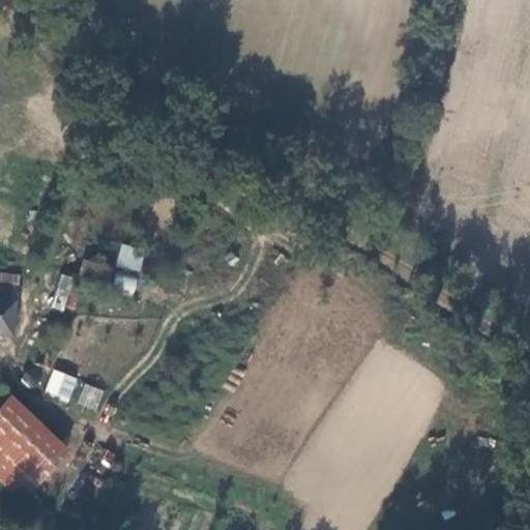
[(98,261),(83,258),(79,281),(136,291),(139,272),(115,268),(119,244),(101,241),(98,261)]
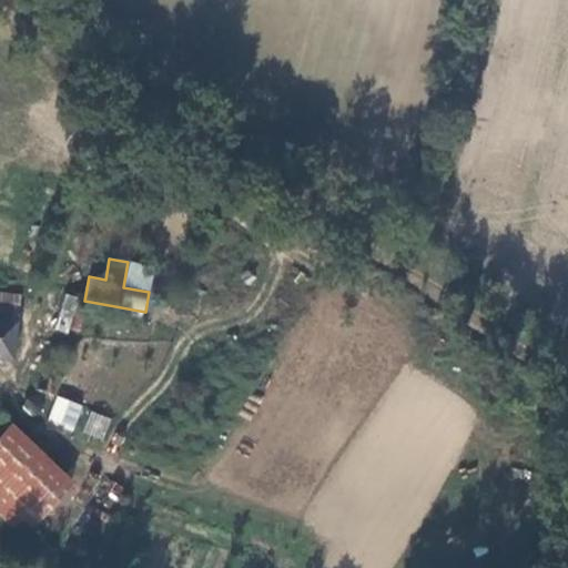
[(128,262),(124,286),(152,288),(154,265),(128,262)]
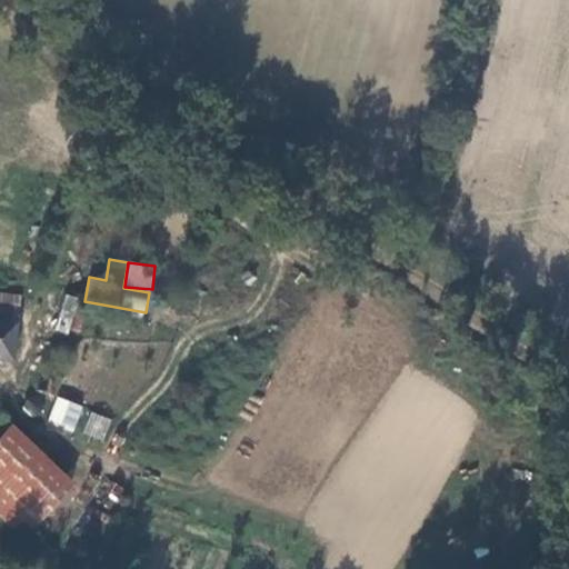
[(0,313),(18,317),(20,293),(0,290),(0,313)]
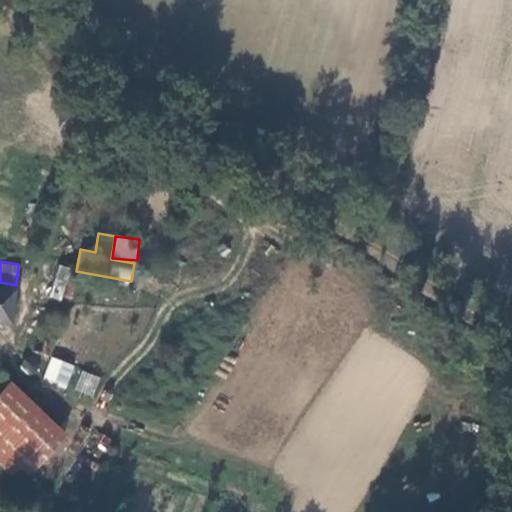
[(63,301),(70,267),(57,264),(50,298),(63,301)]
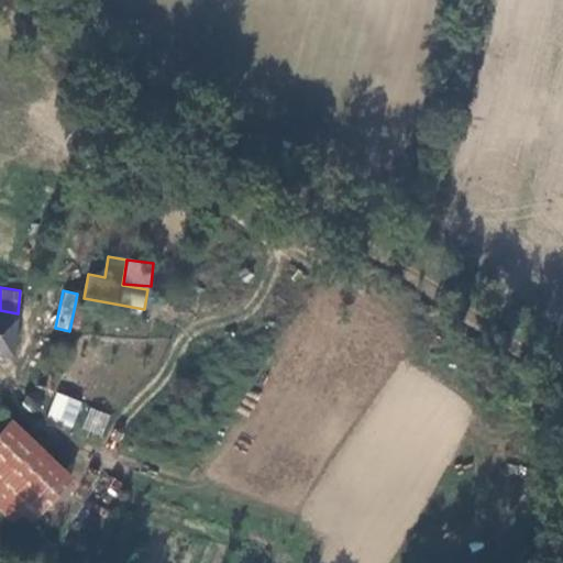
[(0,350),(12,352),(18,313),(0,310),(0,350)]
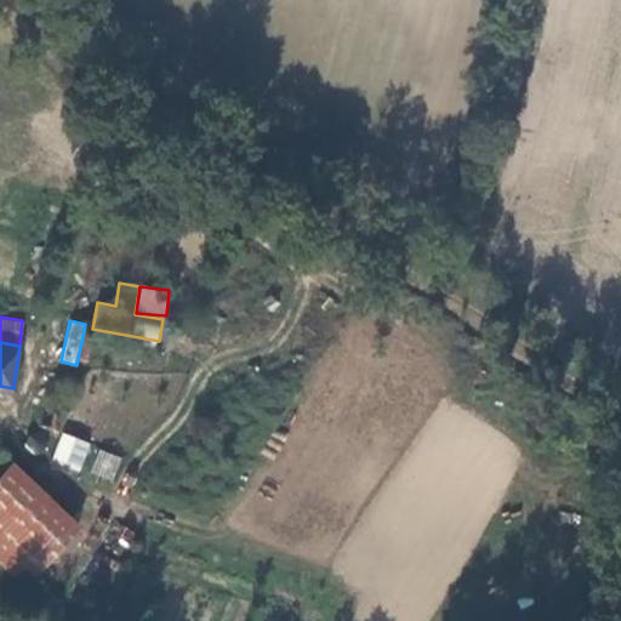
[(69,392),(52,385),(39,417),(56,425),(69,392)]
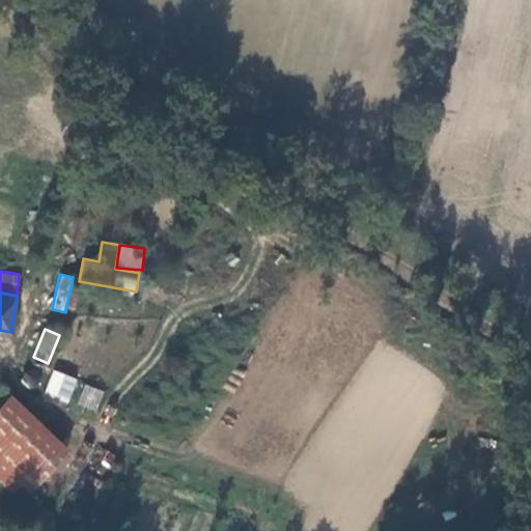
[(53,369),(42,394),(67,406),(78,380),(53,369)]
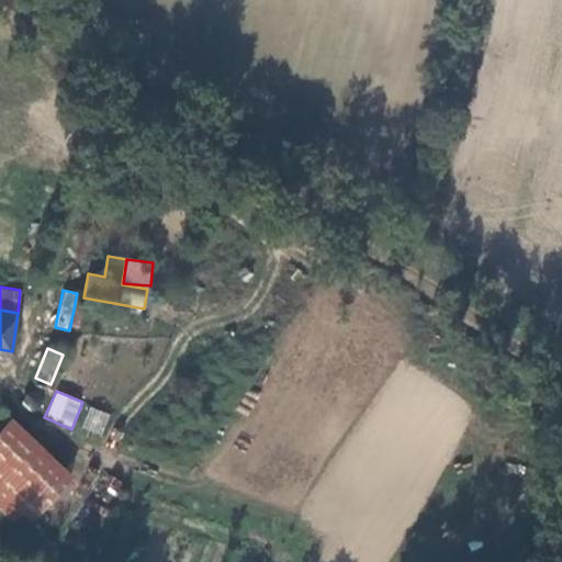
[(90,406),(80,428),(101,437),(111,415),(90,406)]
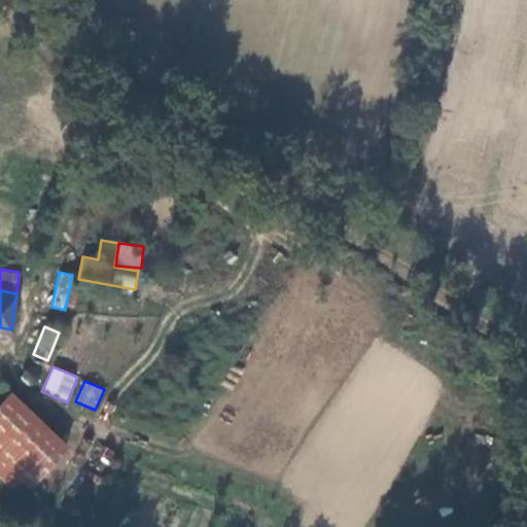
[(8,389),(0,398),(0,470),(25,491),(68,441),(8,389)]
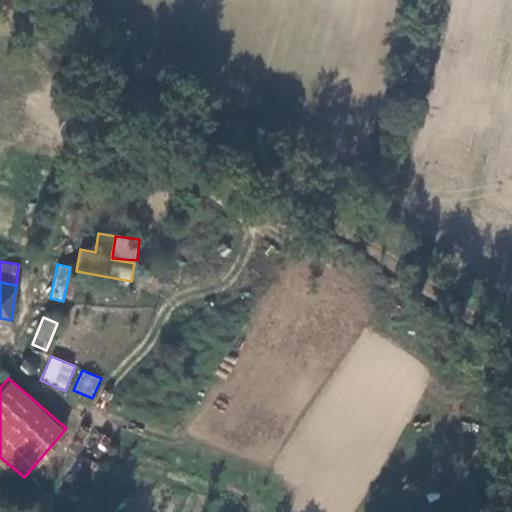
All buildings are outlined.
